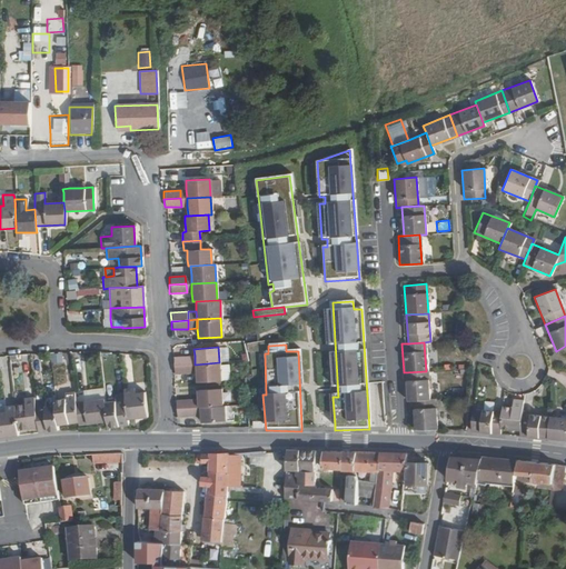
[(50,362),(60,362),(59,352),(49,353),(50,362)]
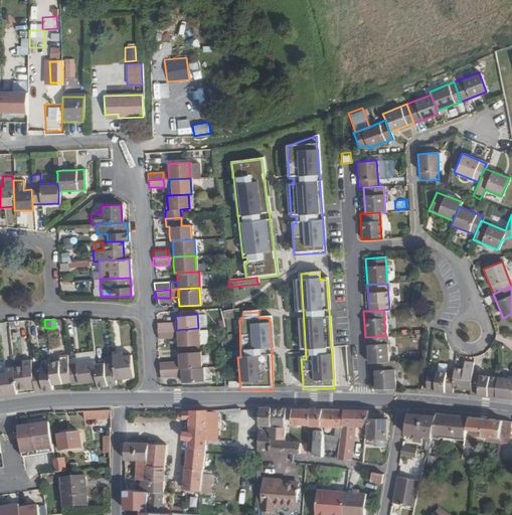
[(171,323),(156,324),(156,331),(171,330),(171,323)]
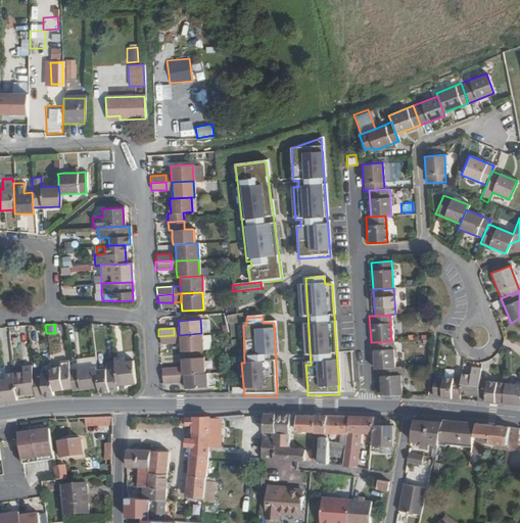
[(201,333),(179,335),(179,342),(180,351),(202,350),(202,349),(201,335),(201,333)]
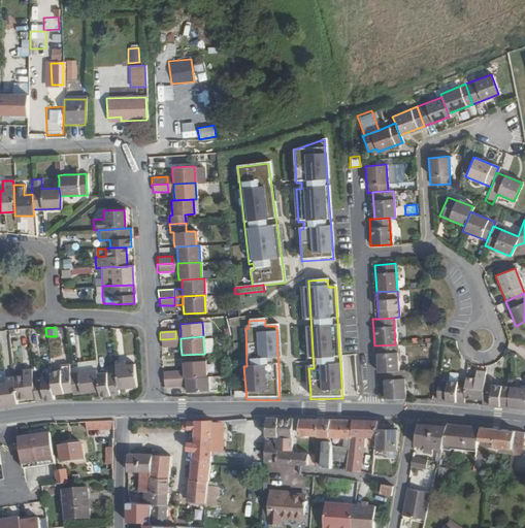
[(175,338),(160,339),(160,347),(175,347),(175,338)]
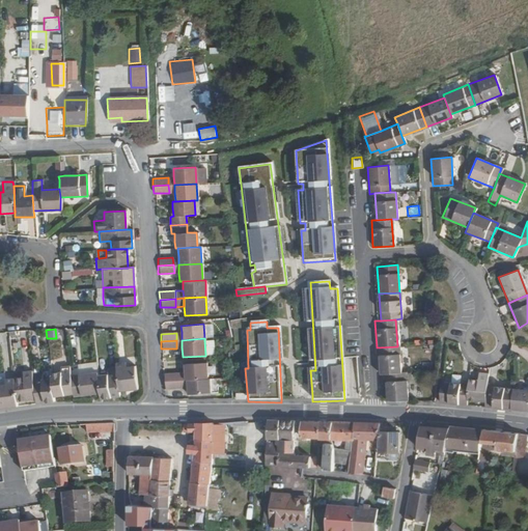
[(212,340),(204,340),(205,355),(213,355),(212,340)]
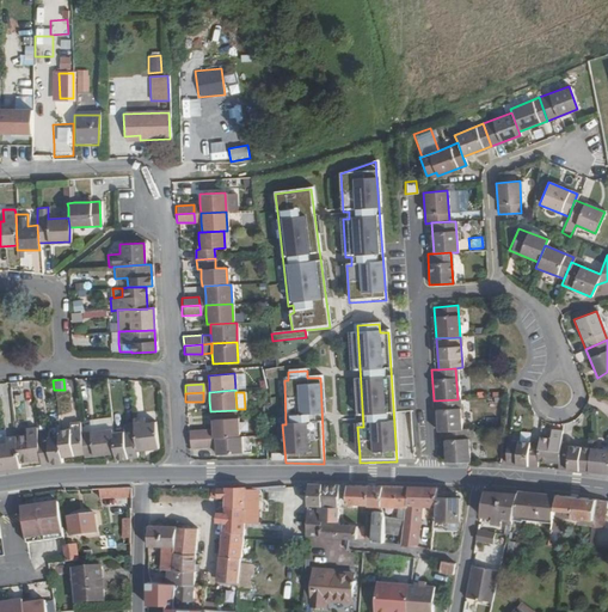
[(458,399),(434,401),(436,432),(442,430),(460,429),(458,399)]
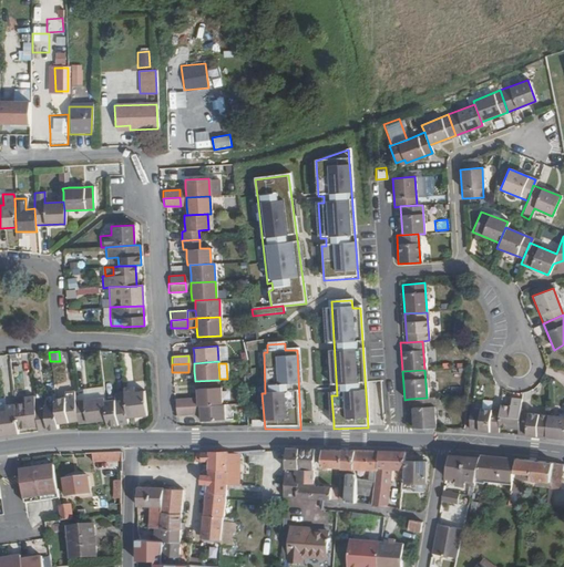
[(123,393),(125,418),(146,415),(143,390),(133,392),(132,387),(122,388),(123,393)]
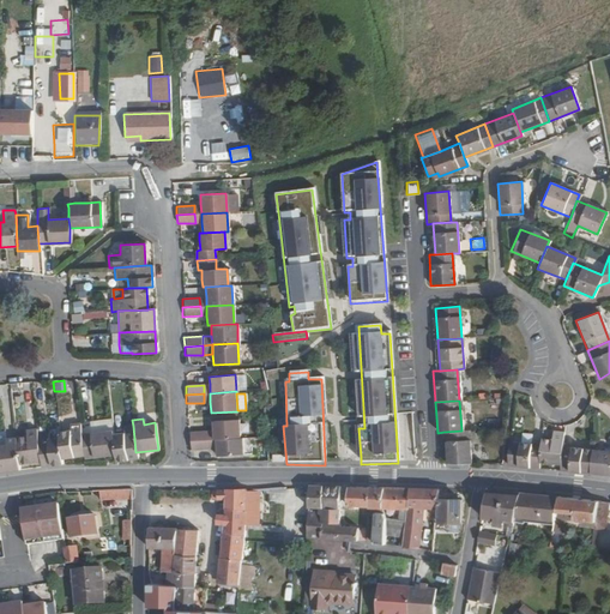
[(212,431),(212,439),(215,439),(239,438),(237,420),(211,421),(212,431)]
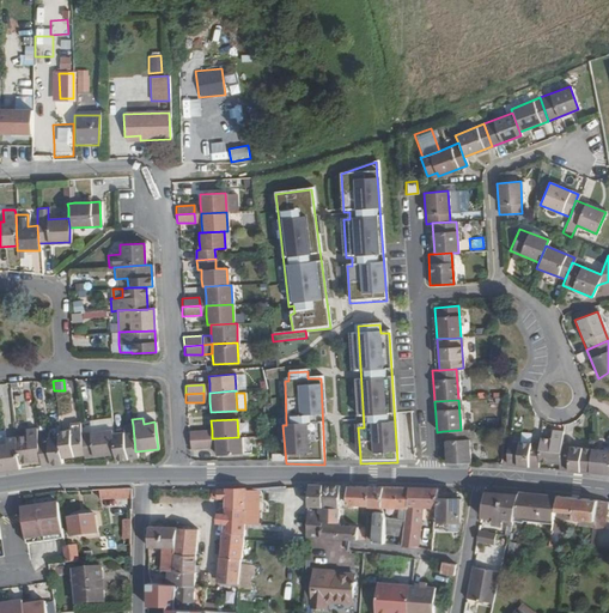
[(68,430),(58,431),(59,436),(61,457),(83,455),(80,434),(79,423),(68,424),(68,430)]
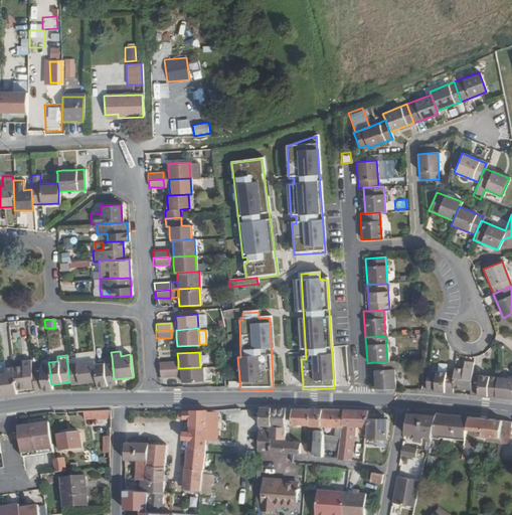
[(103,363),(94,364),(96,381),(97,386),(115,385),(114,379),(112,357),(102,358),(103,363)]
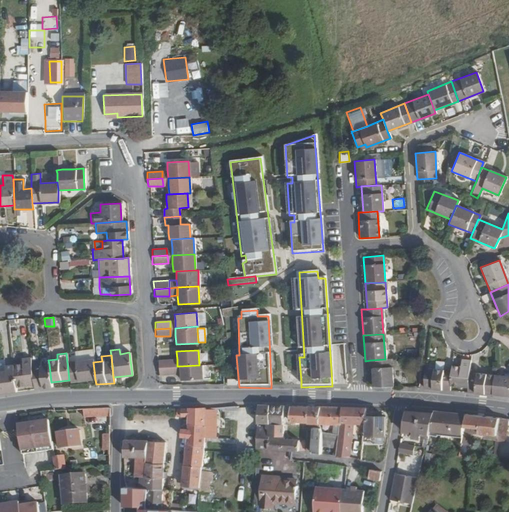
[(21,363),(12,364),(15,387),(33,385),(30,362),(29,357),(20,358),(21,363)]
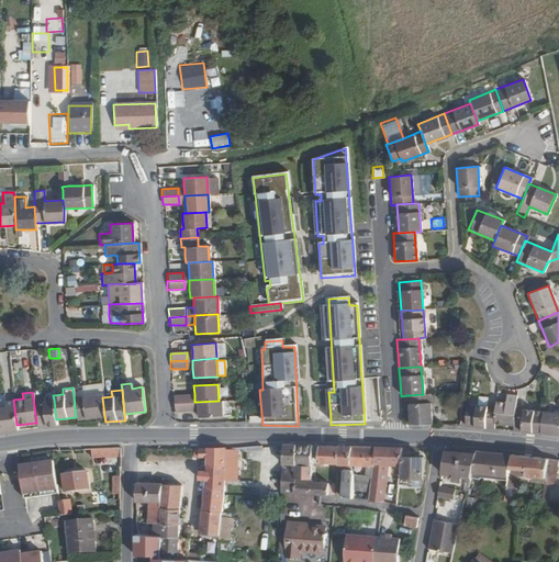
[(76,417),(76,419),(104,416),(102,397),(102,394),(74,397),(76,417)]
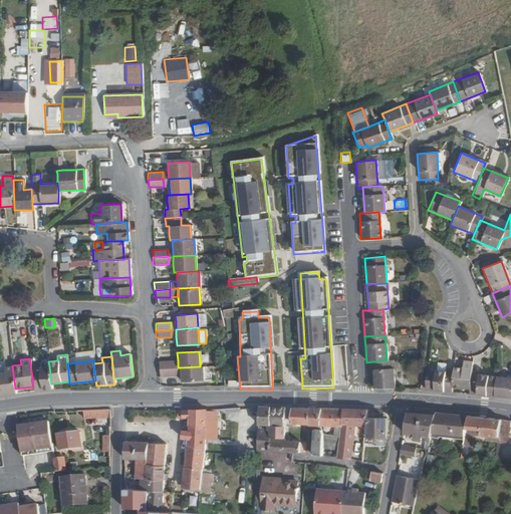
[(173,360),(158,361),(158,368),(173,368),(173,360)]
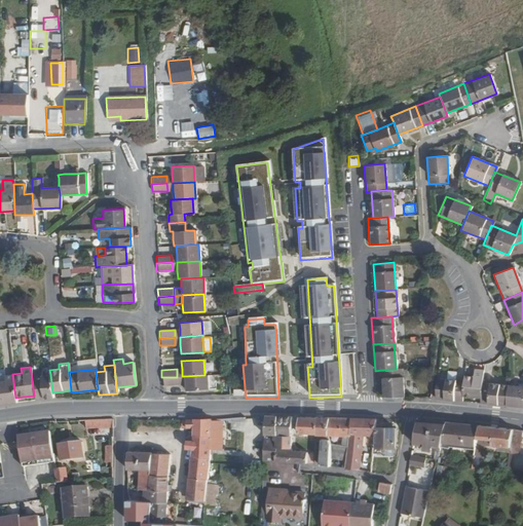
[(403,397),(401,369),(396,369),(380,370),(382,397),(403,397)]
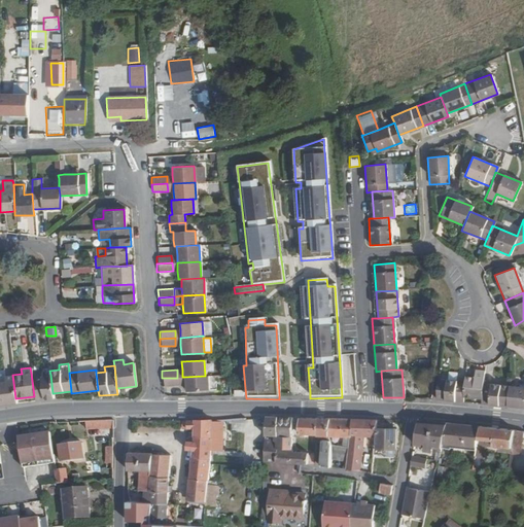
[(463,381),(461,396),(480,398),(481,383),(483,371),(474,370),(473,377),(463,376),(463,381)]
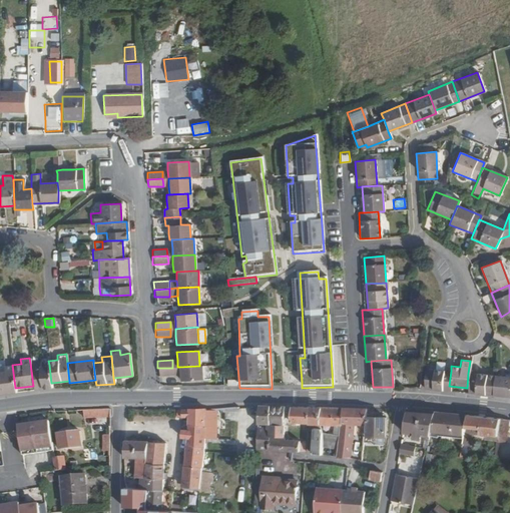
[(426,361),(425,369),(423,389),(449,392),(449,386),(451,371),(429,369),(429,362),(426,361)]
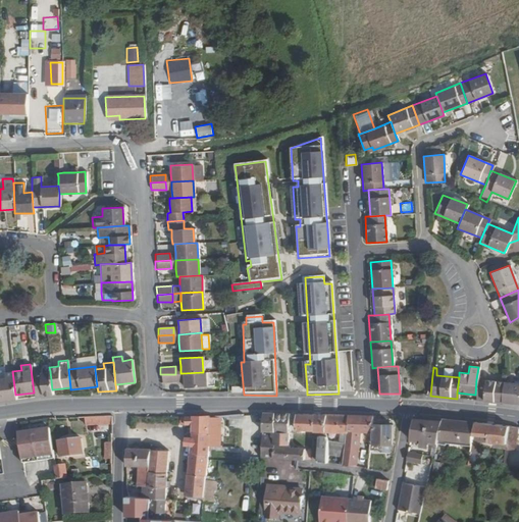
[(40,368),(31,369),(34,393),(34,397),(52,395),(52,389),(50,371),(41,373),(40,368)]
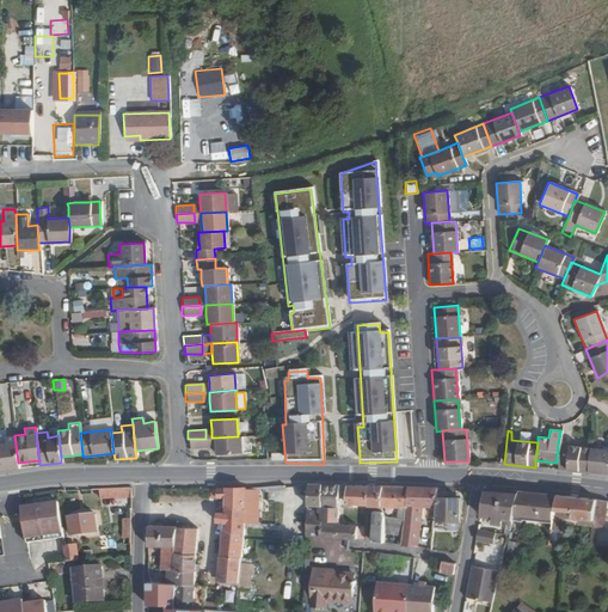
[(5,442),(0,444),(0,470),(18,469),(18,463),(14,435),(4,436),(5,442)]
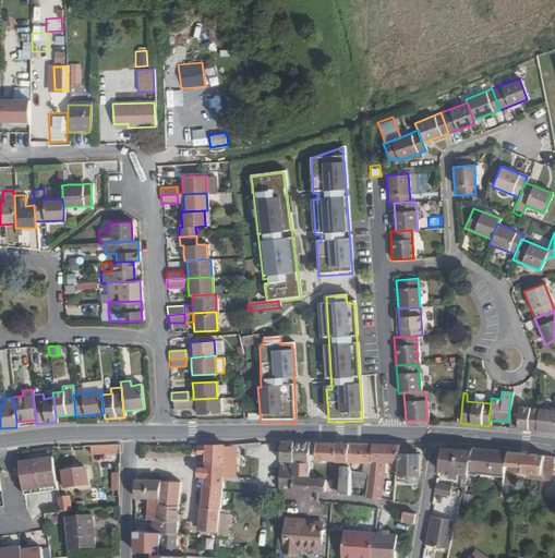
[(196,408),(196,414),(220,413),(219,398),(217,398),(195,399),(196,408)]
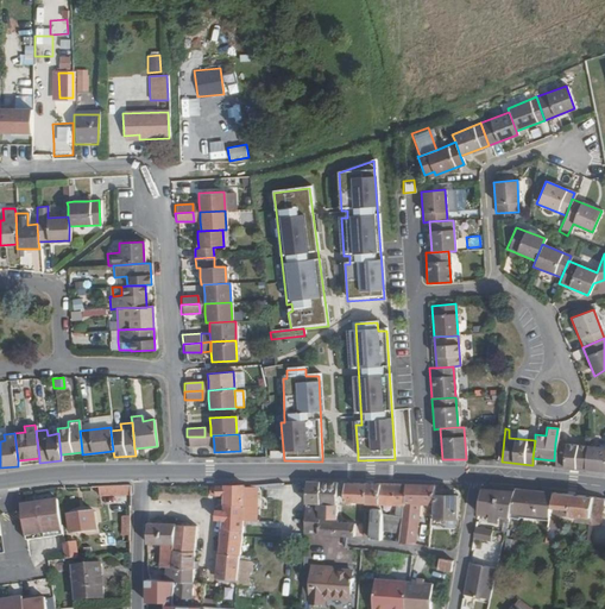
[(205,437),(187,437),(188,446),(206,445),(205,437)]
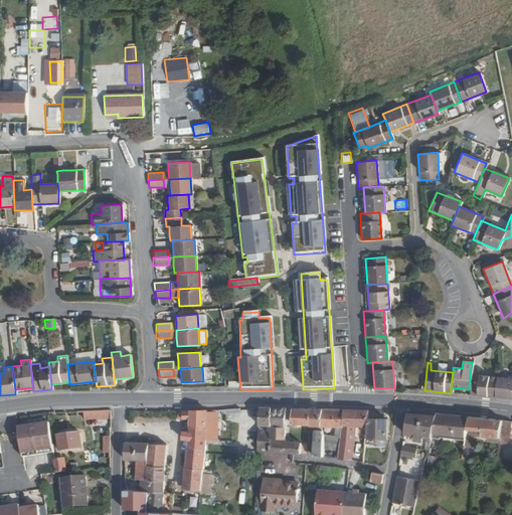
[(496,377),(470,374),(469,389),(468,394),(494,397),(496,377)]
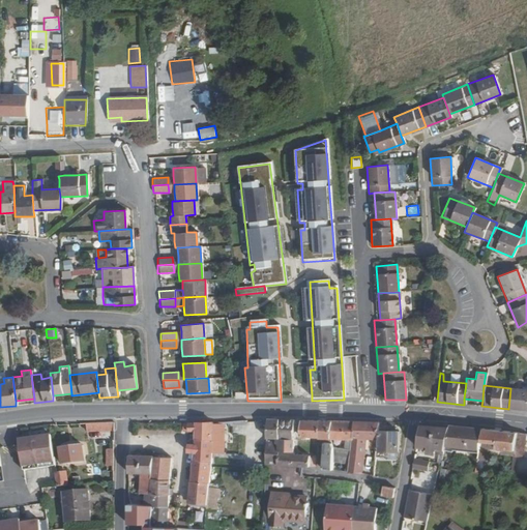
[(526,389),(510,388),(508,409),(526,410),(526,389)]
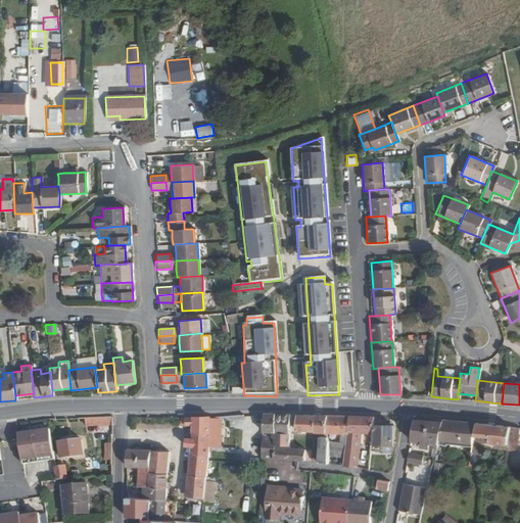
[(289,414),(262,413),(261,432),(273,433),(288,433),(289,414)]
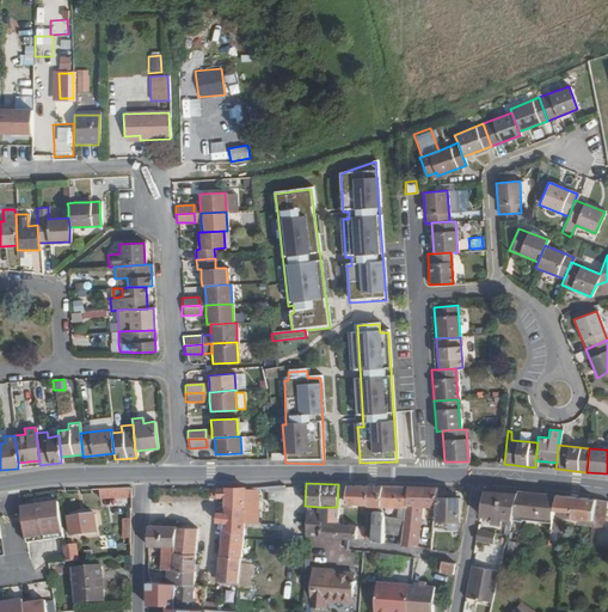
[(367,485),(345,484),(343,505),(366,506),(367,485)]
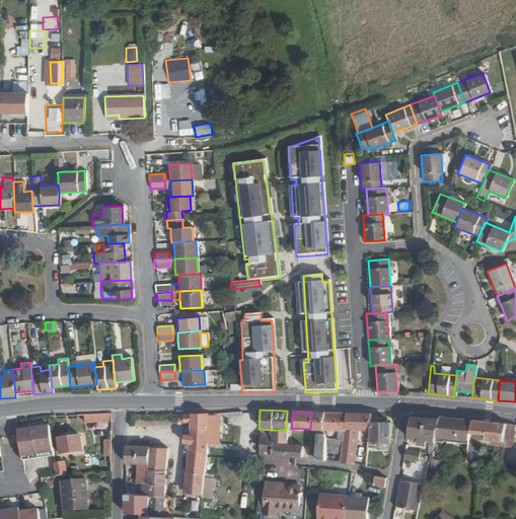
[(322,412),(311,412),(310,429),(310,431),(314,432),(315,433),(322,434),(321,430),(322,412)]
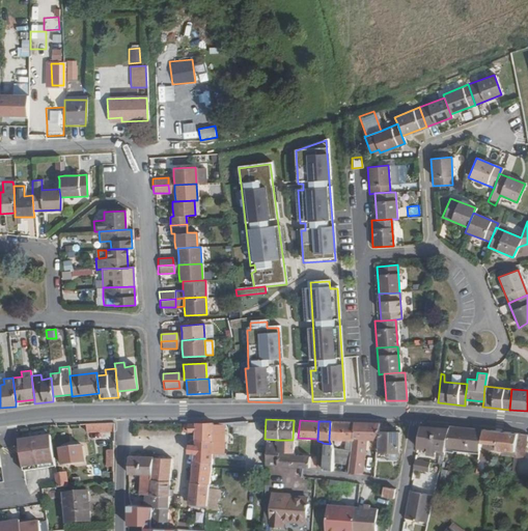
[(353,422),(330,421),(329,440),(341,440),(344,440),(343,449),(350,450),(352,439),(353,422)]
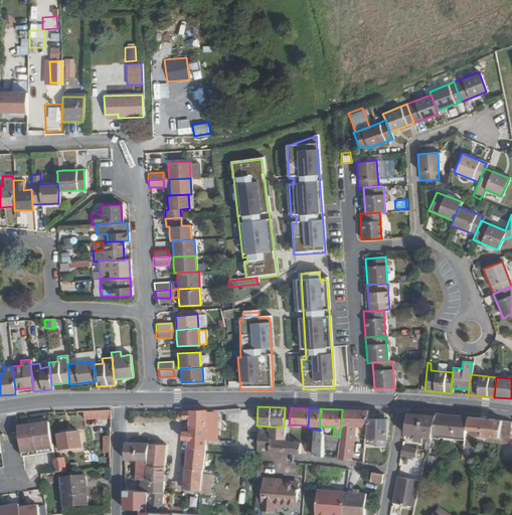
[(215,409),(206,410),(205,427),(204,437),(210,437),(215,437),(215,428),(216,421),(215,409)]
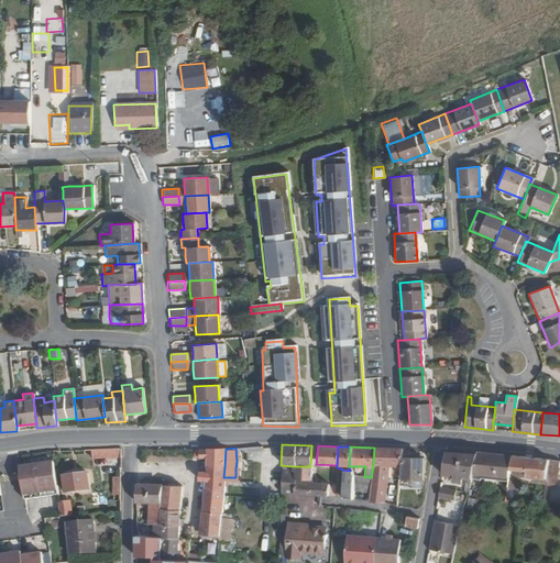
[(368,501),(371,501),(383,499),(384,485),(386,465),(399,465),(401,449),(374,448),(373,465),(371,477),(369,493),(368,501)]
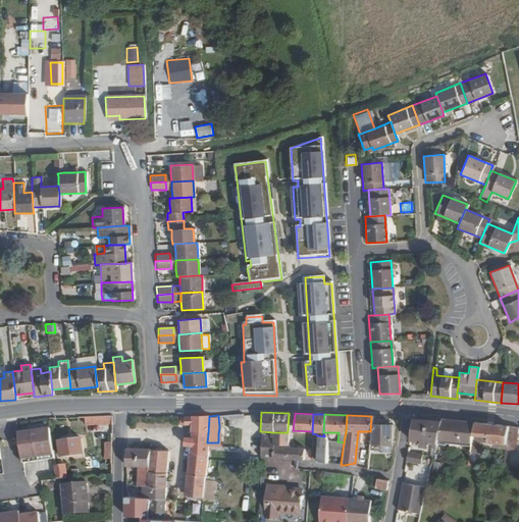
[(110,416),(83,417),(83,425),(110,424),(110,416)]
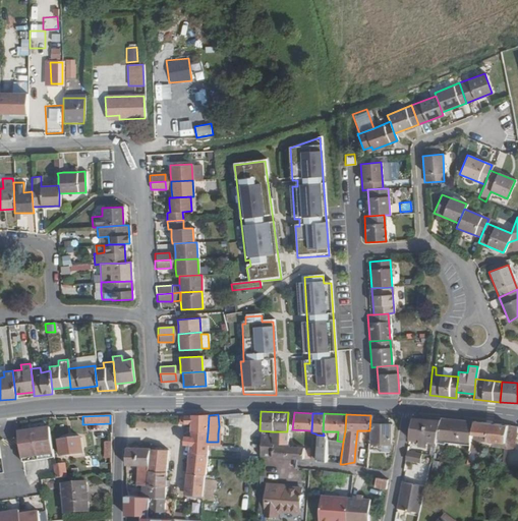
[(190,423),(190,431),(208,432),(209,415),(183,415),(183,423),(190,423)]
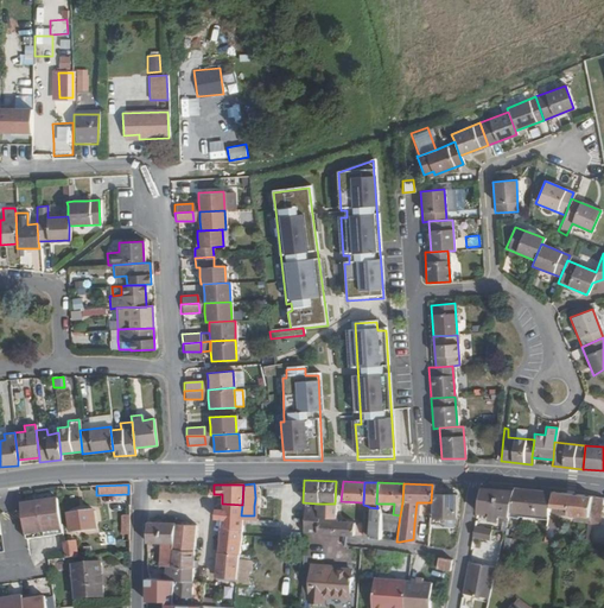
[(496,517),(507,518),(508,511),(509,504),(512,488),(478,486),(475,513),(487,514),(487,517),(488,519),(491,520),(494,520),(495,519),(496,517)]
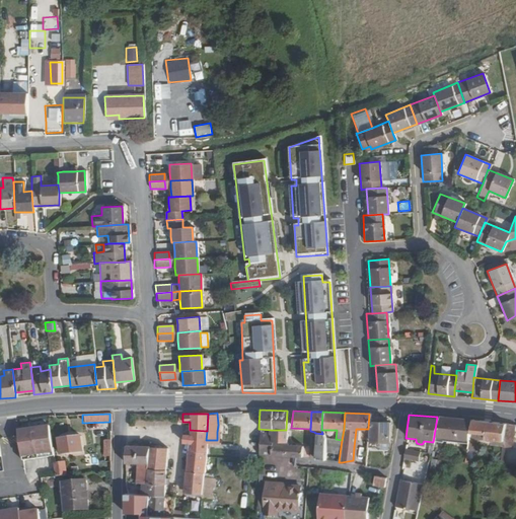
[(469,420),(444,417),(442,432),(435,430),(434,436),(466,440),(467,432),(469,420)]
